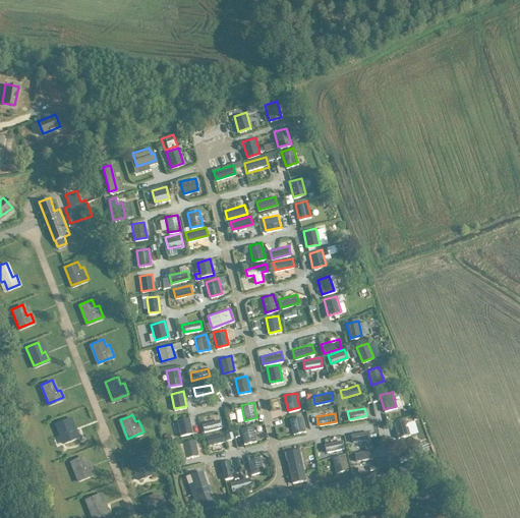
[(301,415),(289,418),(293,433),(305,429),(301,415)]
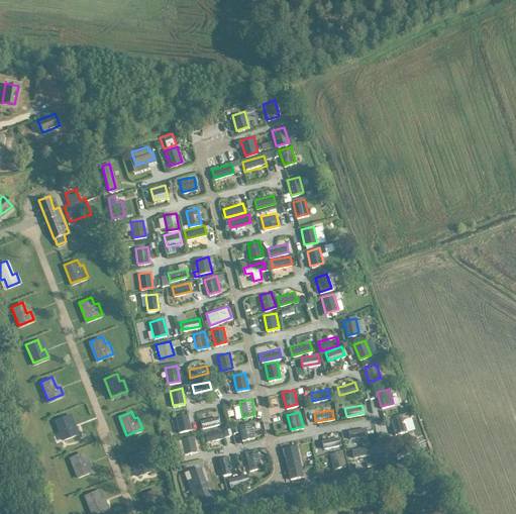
[(176,416),(179,431),(191,428),(188,414),(176,416)]
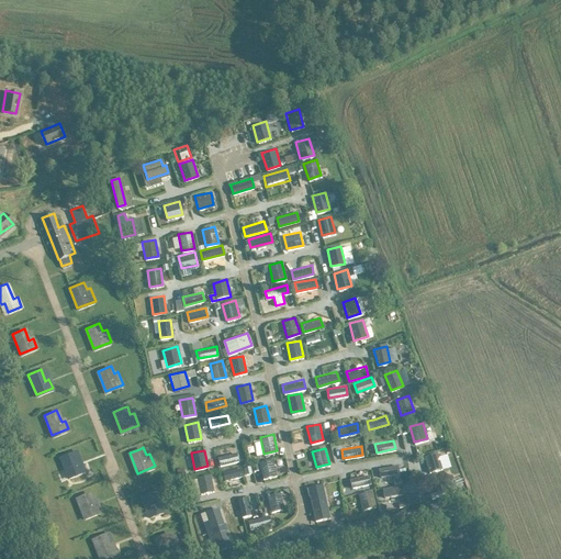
[(236,450),(217,456),(219,464),(238,459),(236,450)]
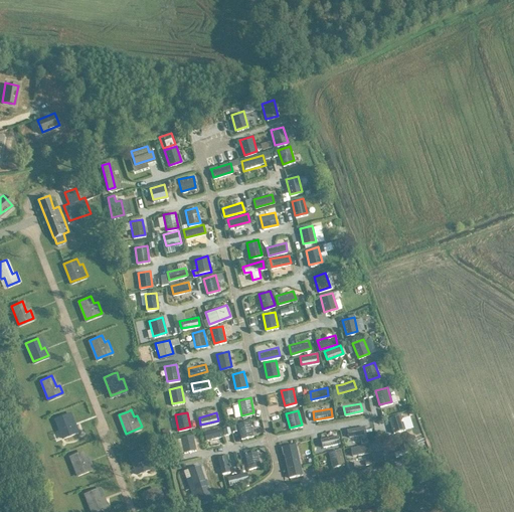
[(62,437),(77,431),(74,422),(70,423),(66,413),(55,417),(62,437)]
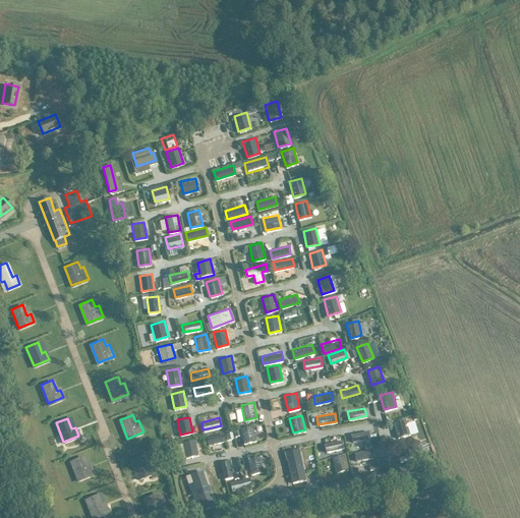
[(405,419),(394,422),(398,439),(409,435),(405,419)]
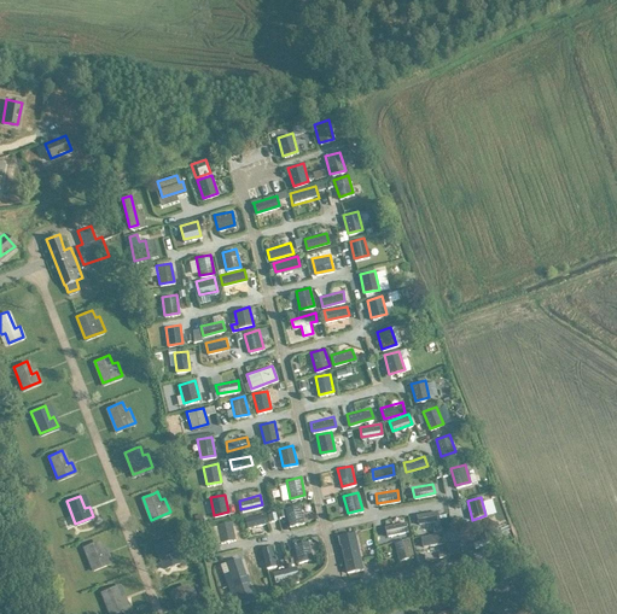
[(298,503),(285,507),(289,524),(303,521),(298,503)]
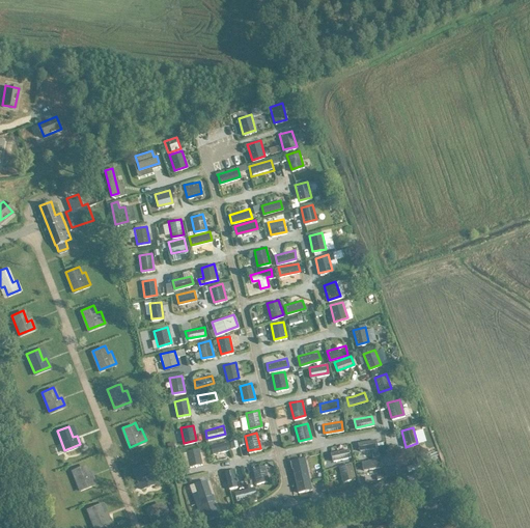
[(375,438),(357,441),(359,448),(377,445),(375,438)]
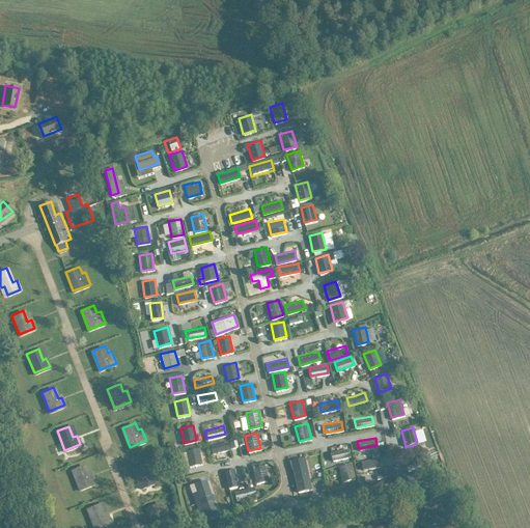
[(228,441),(211,445),(213,452),(230,448),(228,441)]
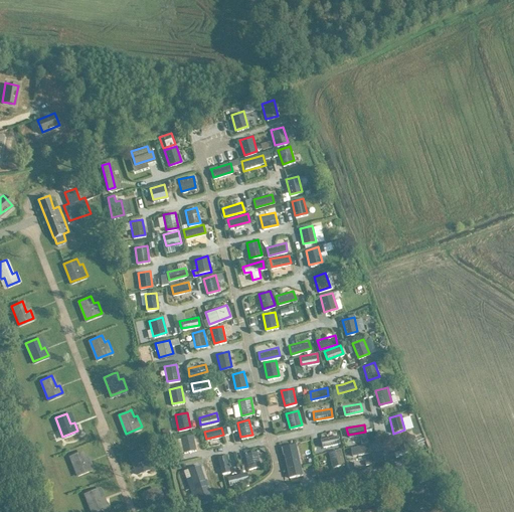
[(322,437),(340,433),(339,428),(321,432),(322,437)]
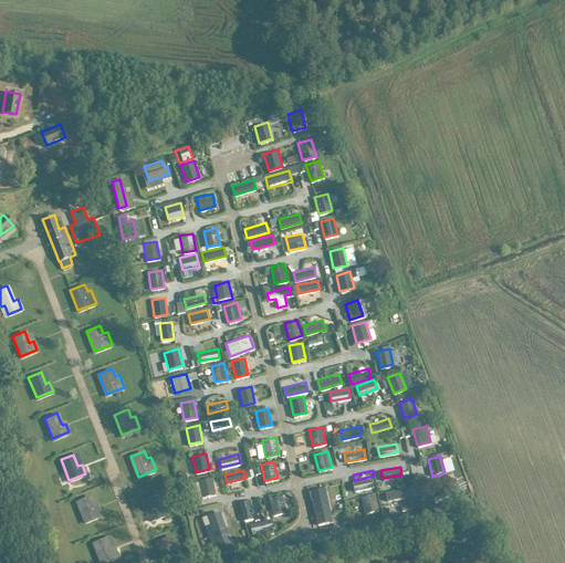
[(198,480),(201,496),(215,493),(211,477),(198,480)]
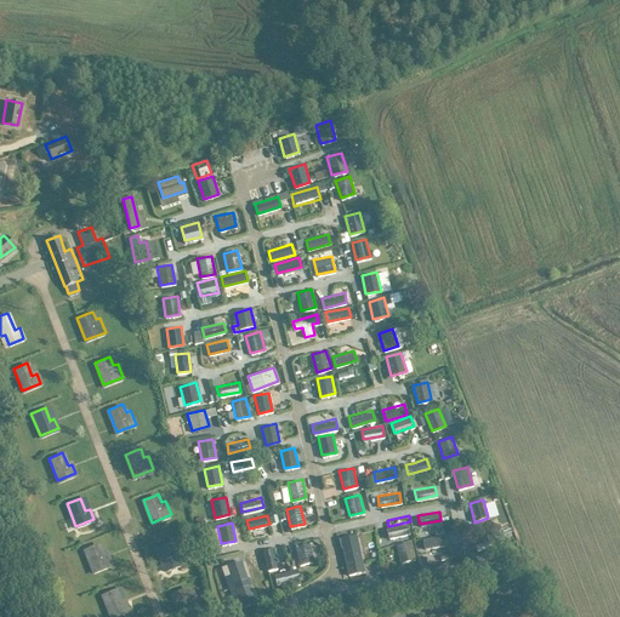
[(407,523),(386,527),(388,537),(409,532),(407,523)]
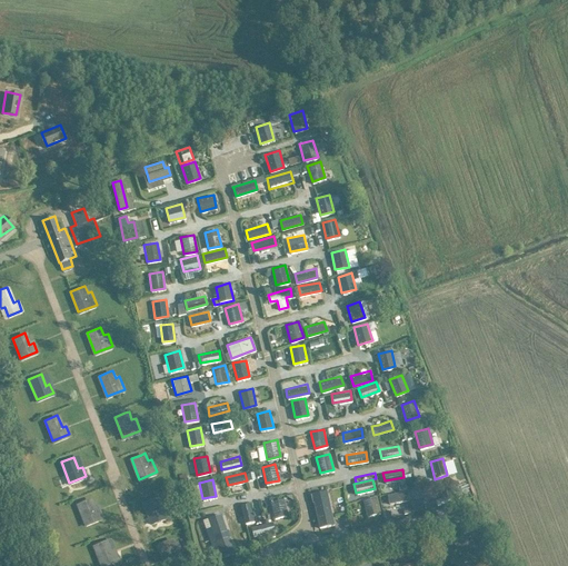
[(334,523),(330,507),(326,488),(310,492),(312,502),(314,500),(319,526),(334,523)]
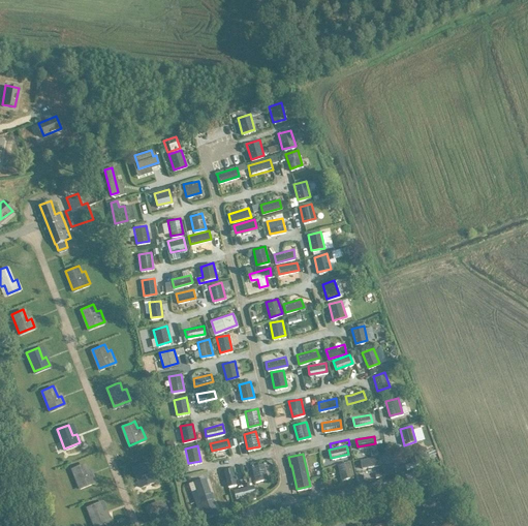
[(362,469),(379,465),(377,457),(360,461),(362,469)]
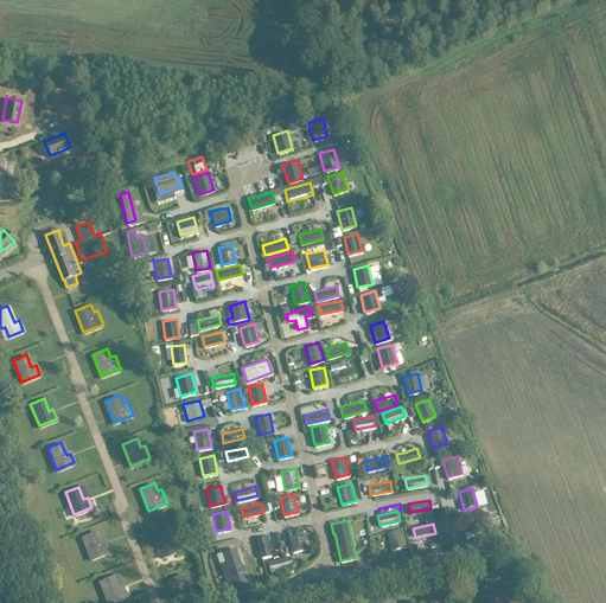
[(401,527),(387,531),(391,549),(404,545),(401,527)]
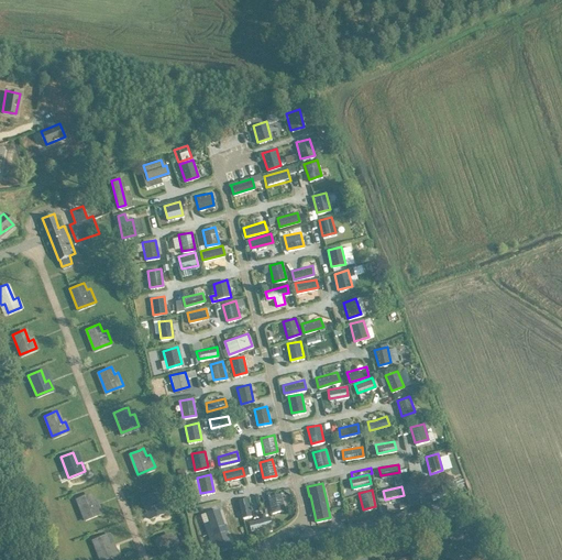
[(155,491),(152,492),(141,496),(149,516),(167,509),(162,496),(158,498),(155,491)]
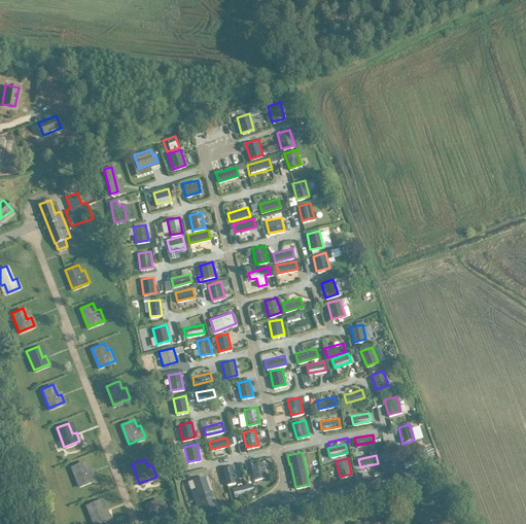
[(83,461),(71,465),(79,485),(95,479),(91,470),(88,472),(83,461)]
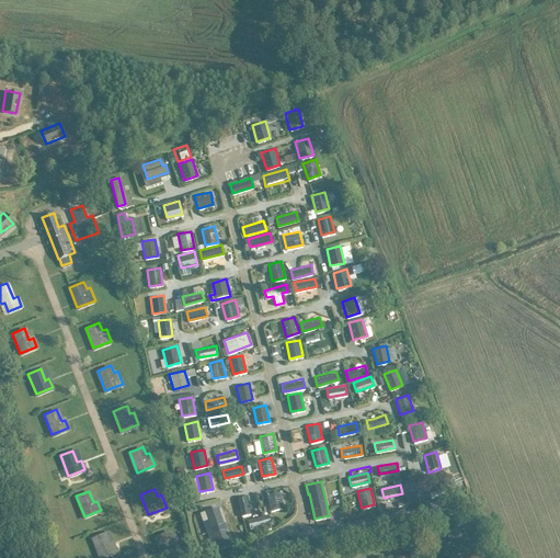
[(266,493),(271,510),(283,507),(280,491),(266,493)]
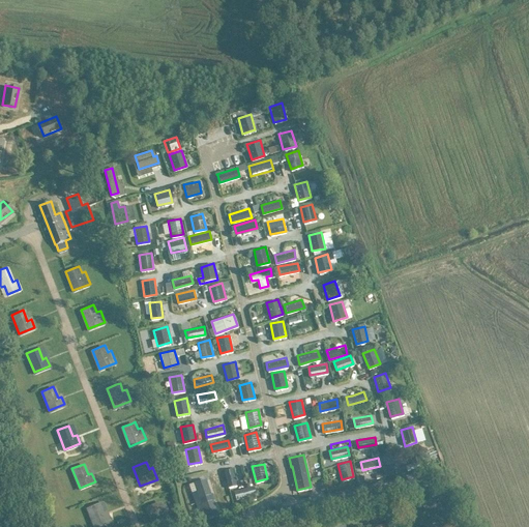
[(236,485),(232,467),(224,469),(228,487),(236,485)]
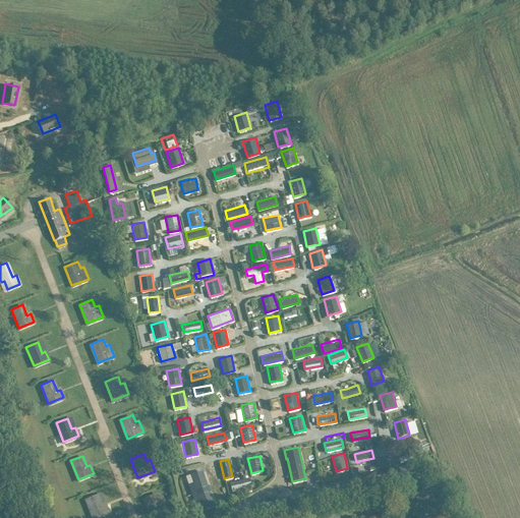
[(403,480),(398,466),(387,470),(392,484),(403,480)]
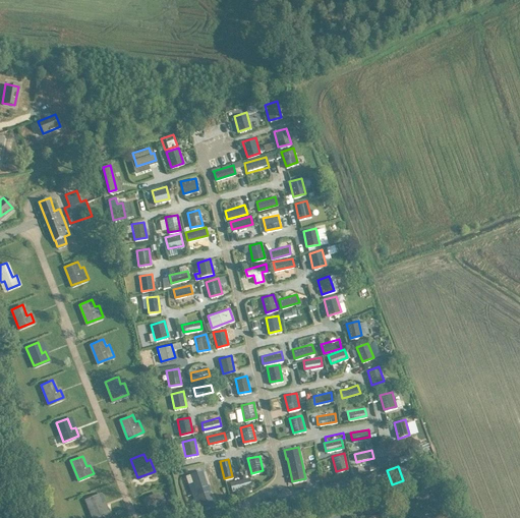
[(207,484),(201,469),(190,473),(194,487),(207,484)]
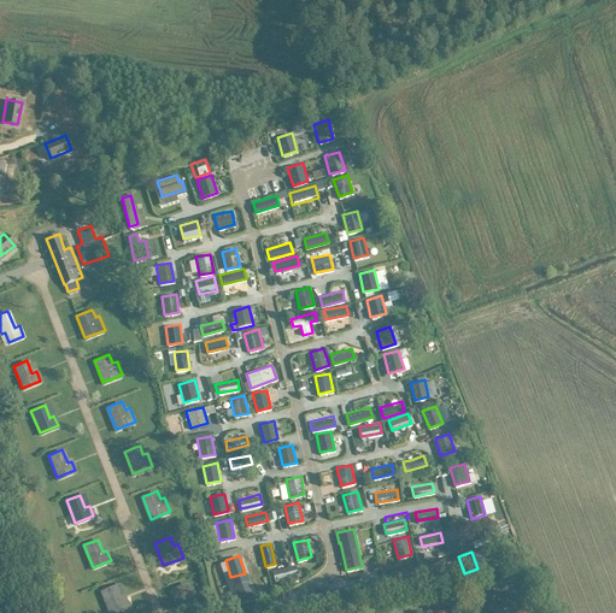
[(274,579),(289,576),(291,582),(299,579),(297,573),(295,565),(273,571),(274,579)]
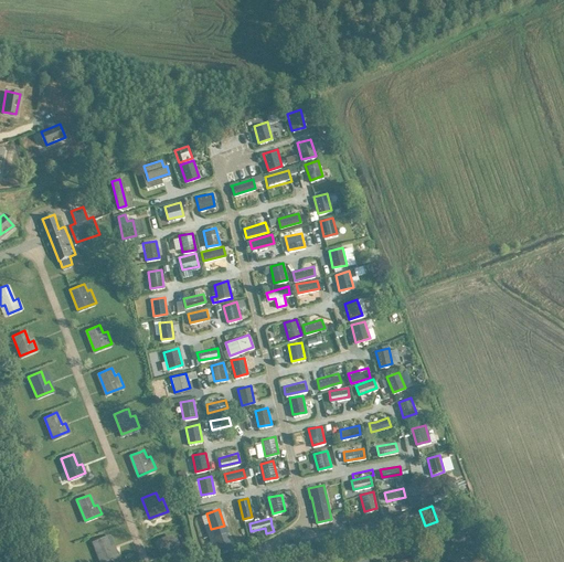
[(391,529),(393,538),(412,532),(410,523),(391,529)]
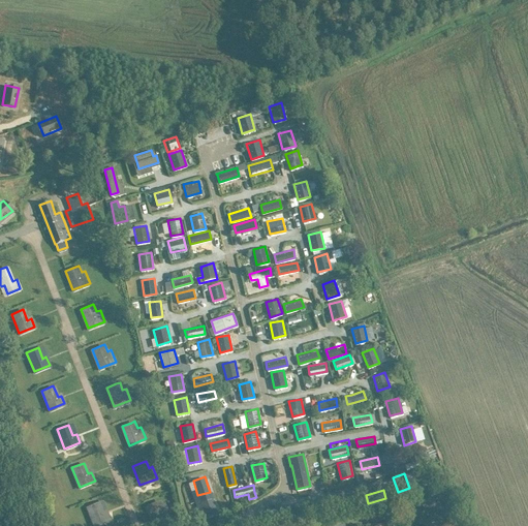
[(212,497),(199,502),(206,517),(218,512),(212,497)]
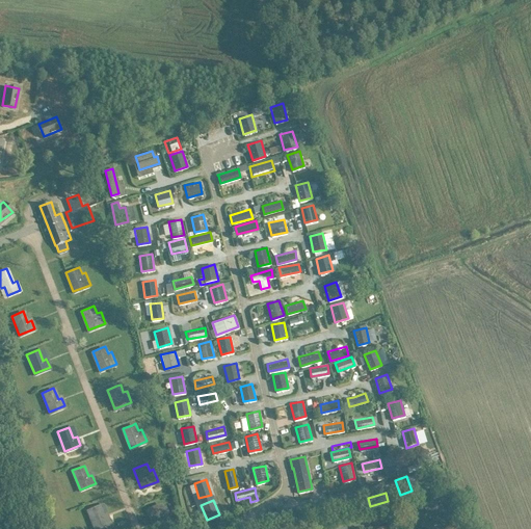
[(339,513),(357,508),(354,500),(337,505),(339,513)]
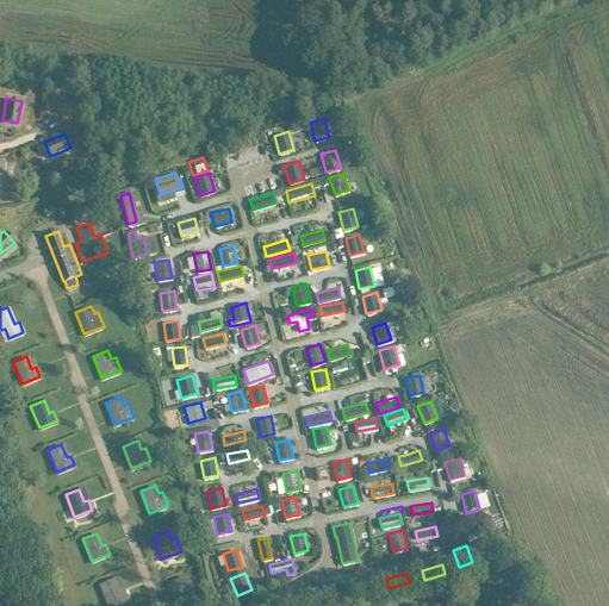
[(184,576),(171,581),(179,604),(197,597),(193,587),(188,589),(184,576)]
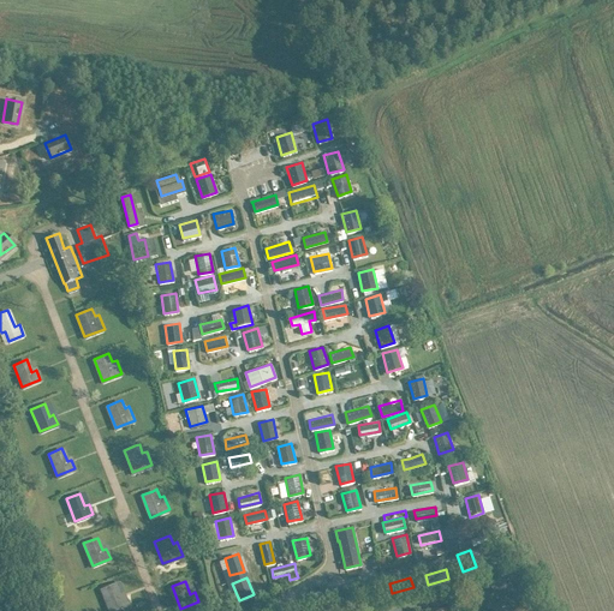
[(120,595),(115,582),(101,588),(109,610),(127,603),(124,593),(120,595)]
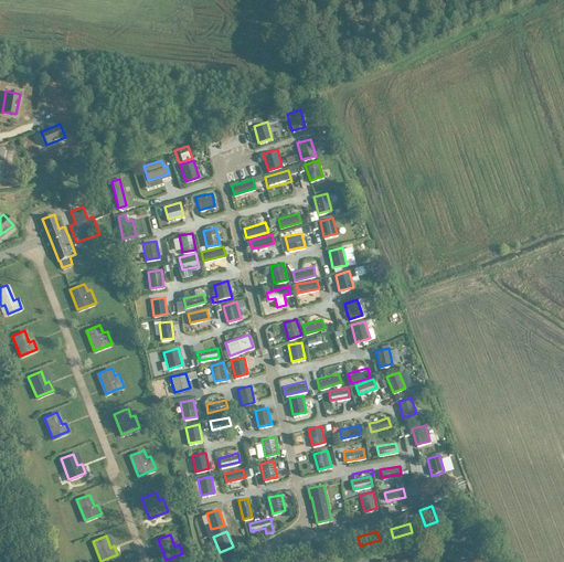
[(326,545),(328,553),(347,549),(344,541),(326,545)]
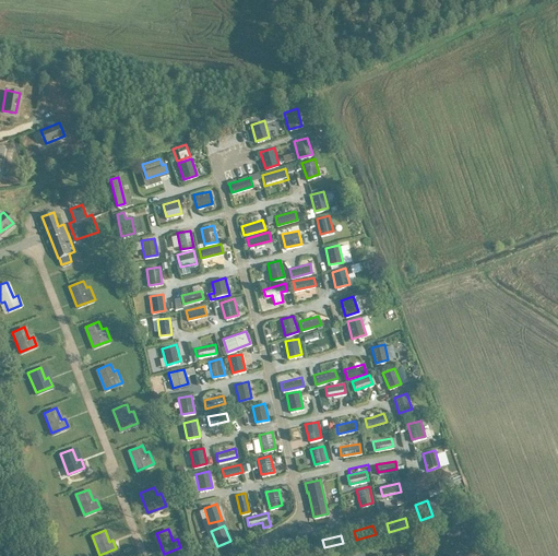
[(448,555),(464,555),(461,544),(447,551),(448,555)]
